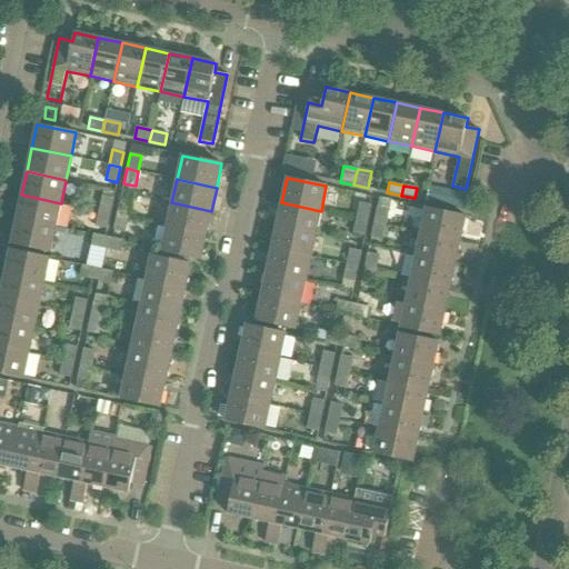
[(468,196),(428,187),(425,201),(466,210),(468,196)]
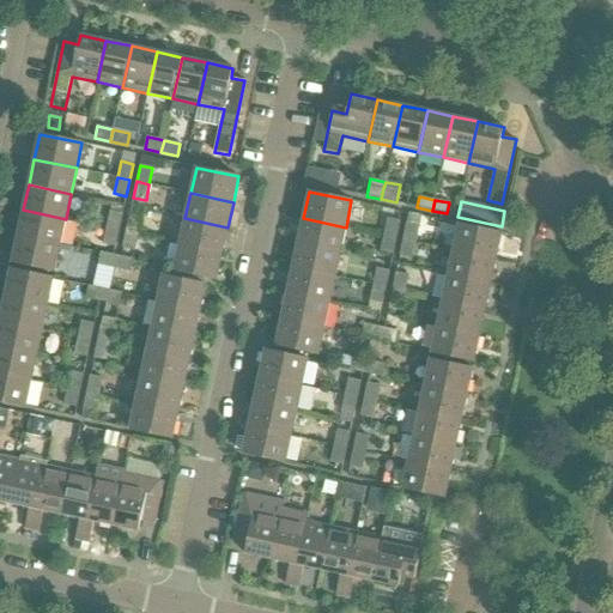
[(23,210),(18,236),(60,244),(66,219),(23,210)]
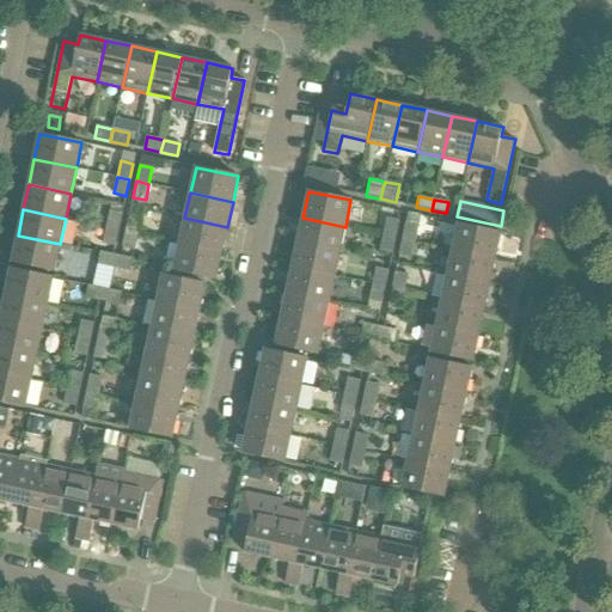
[(110,212),(106,227),(118,230),(122,214),(110,212)]
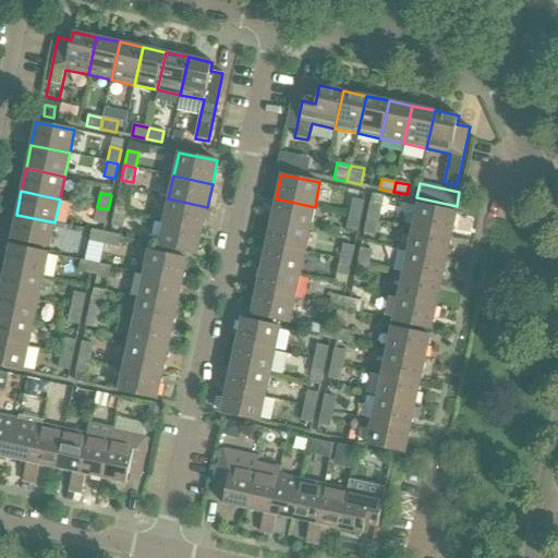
[(118,196),(114,211),(125,214),(129,198),(118,196)]
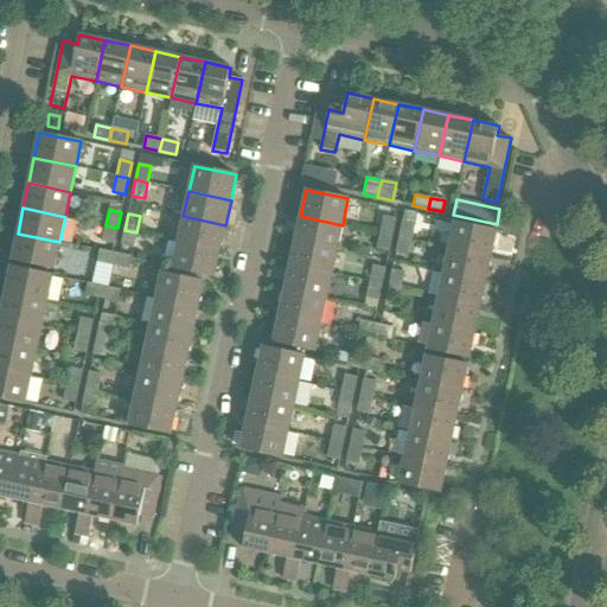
[(183,216),(178,241),(219,250),(225,225),(183,216)]
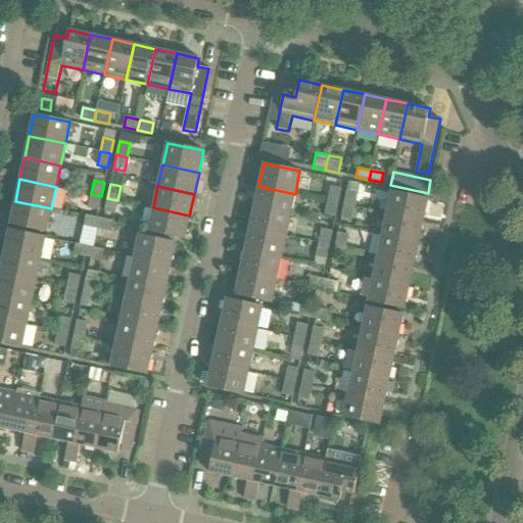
[(258,186),(254,207),(290,215),(295,194),(258,186)]
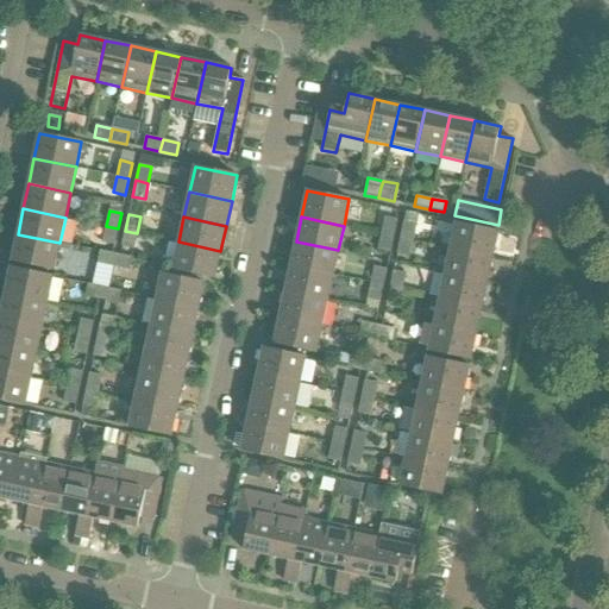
[(384,218),(382,233),(394,236),(397,220),(384,218)]
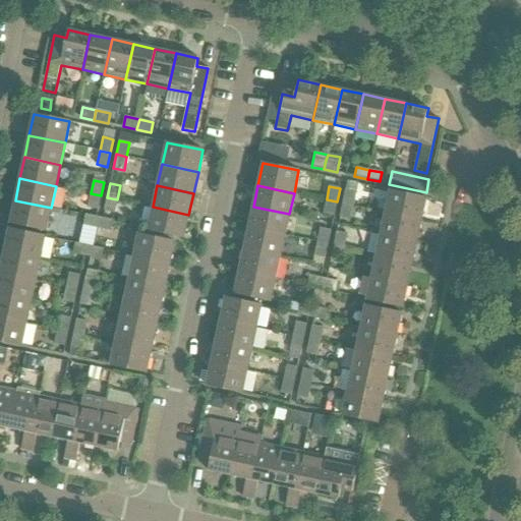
[(346,189),(343,204),(353,206),(356,191),(346,189)]
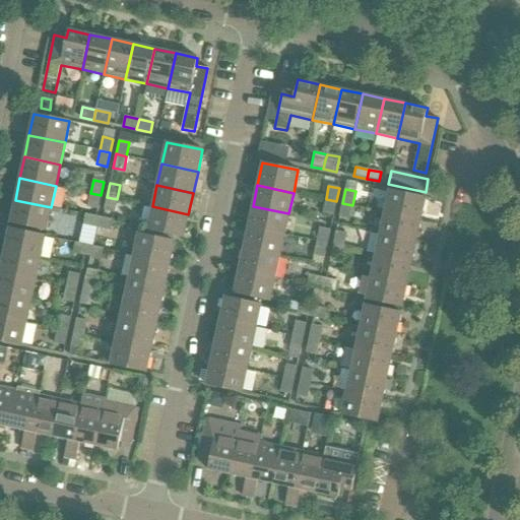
[(389,190),(384,212),(420,219),(426,197),(389,190)]
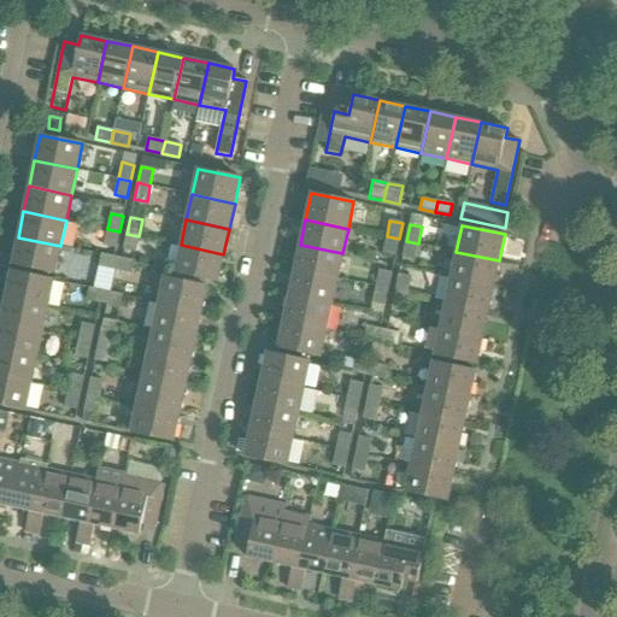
[(119,231),(107,229),(104,246),(116,248),(119,231)]
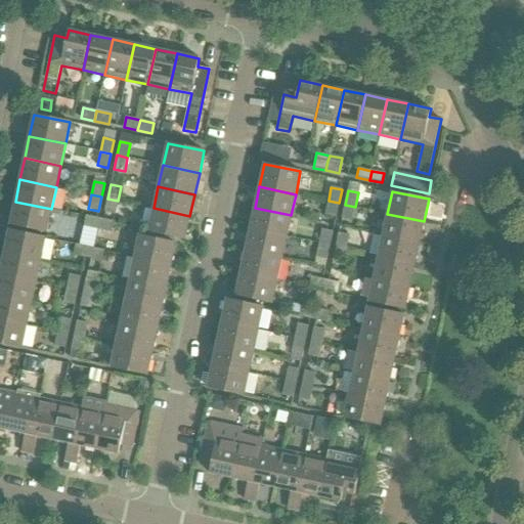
[(118,201),(107,199),(104,212),(115,214),(118,201)]
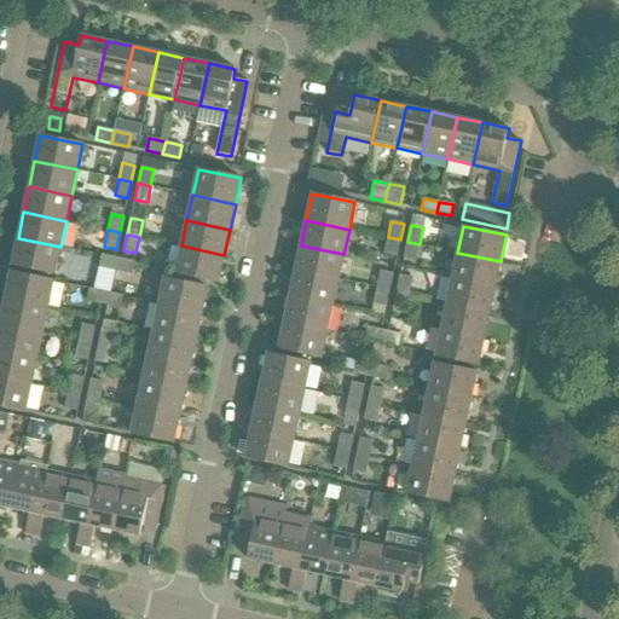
[(400,239),(388,237),(385,254),(397,256),(400,239)]
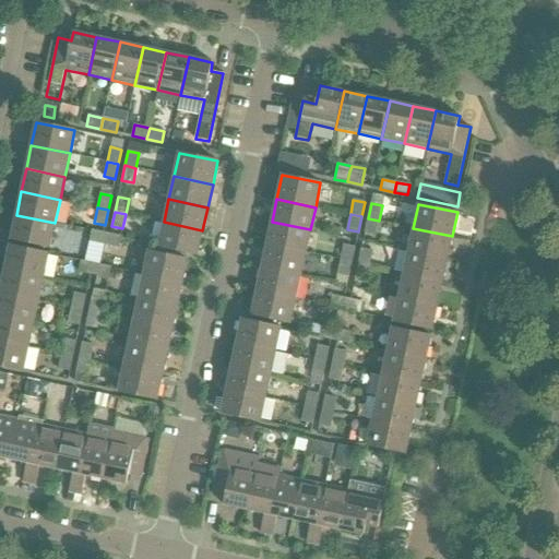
[(55,223),(16,215),(11,239),(49,247),(55,223)]
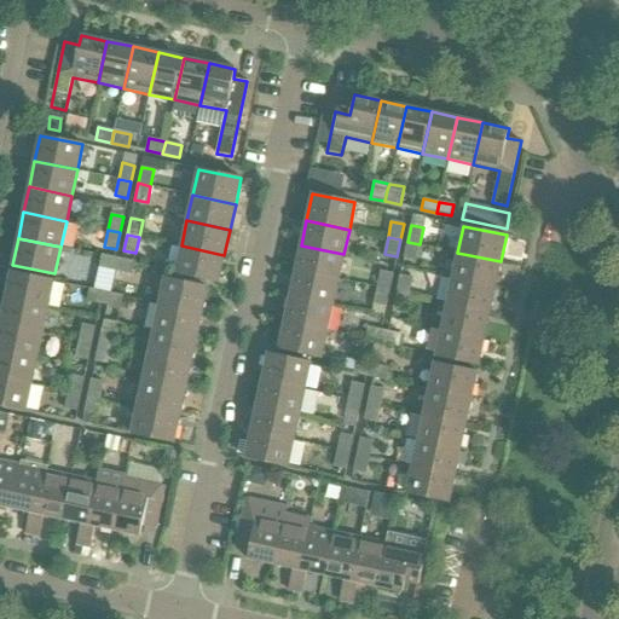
[(420,244),(408,242),(404,258),(416,260),(420,244)]
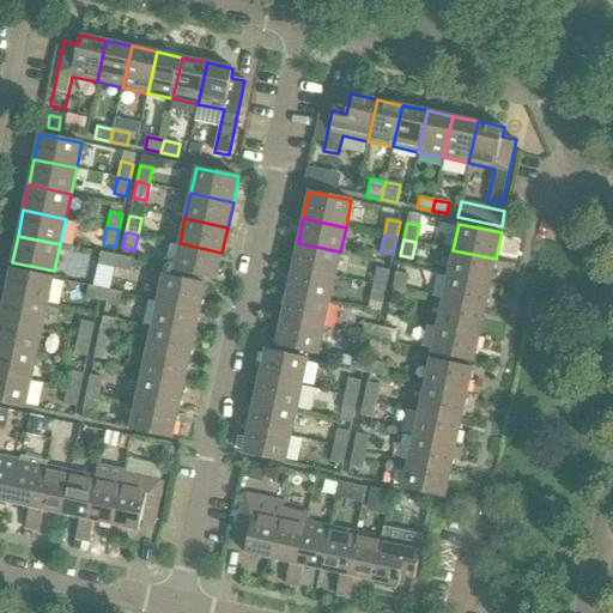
[(222,253),(180,243),(174,271),(217,279),(222,253)]
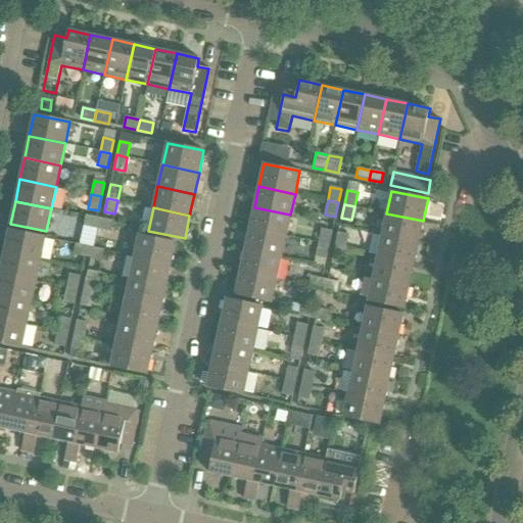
[(254,207),(249,229),(286,236),(290,215),(254,207)]
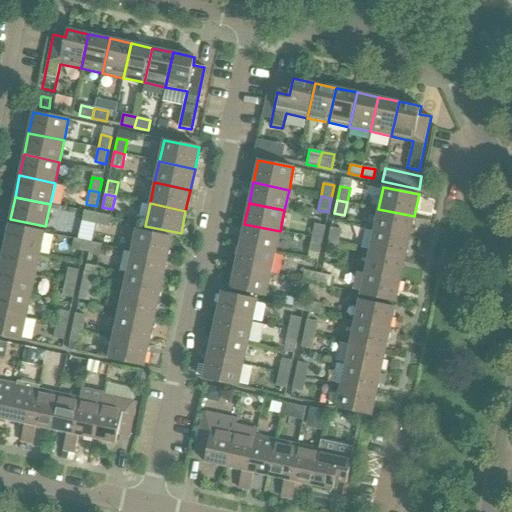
[(378,209),(374,229),(410,237),(414,216),(378,209)]
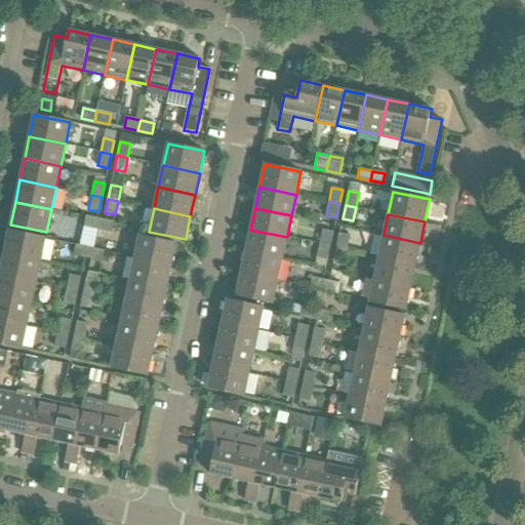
[(84,227),(97,230),(101,219),(86,216),(84,227)]
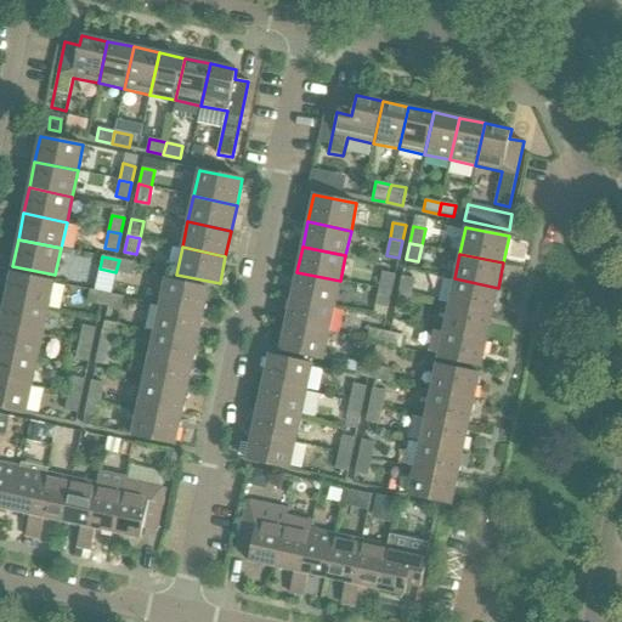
[(119,260),(116,272),(133,276),(135,264),(119,260)]
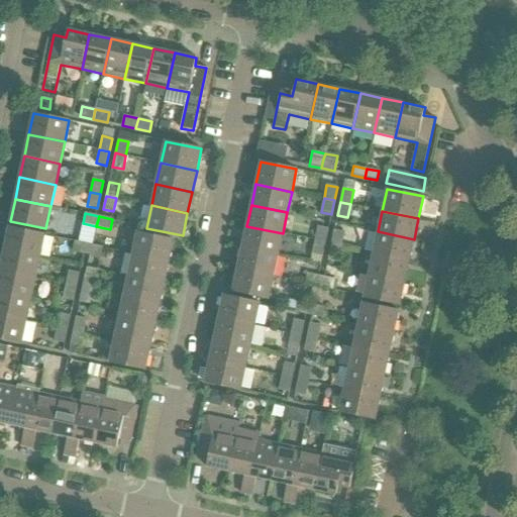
[(246,226),(241,249),(278,256),(283,233),(246,226)]
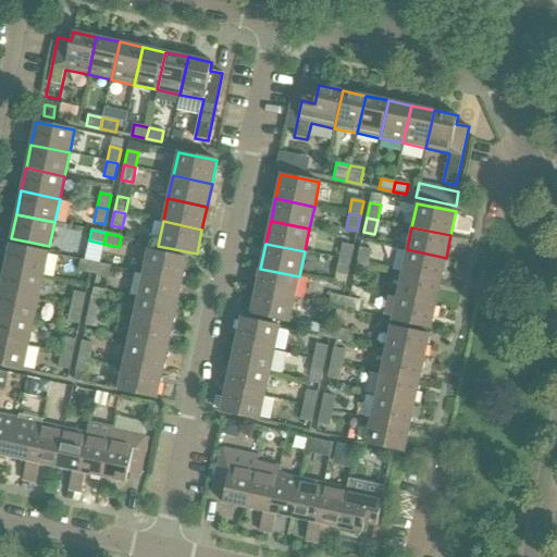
[(343,244),(339,259),(350,261),(354,247),(343,244)]
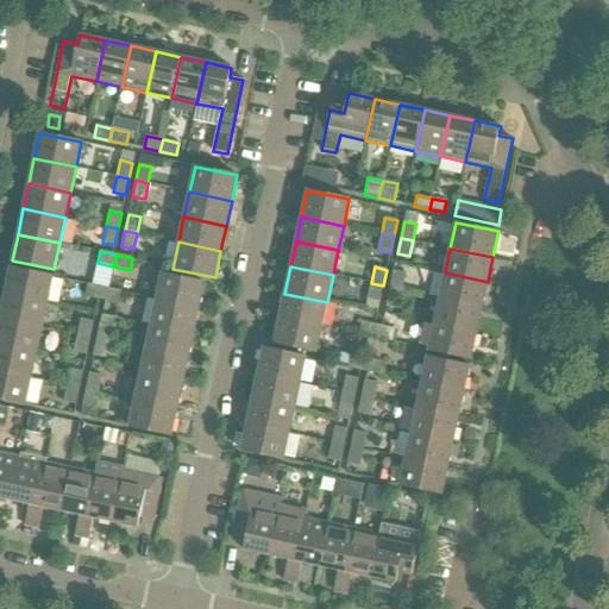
[(11,268),(5,292),(48,300),(52,276),(11,268)]
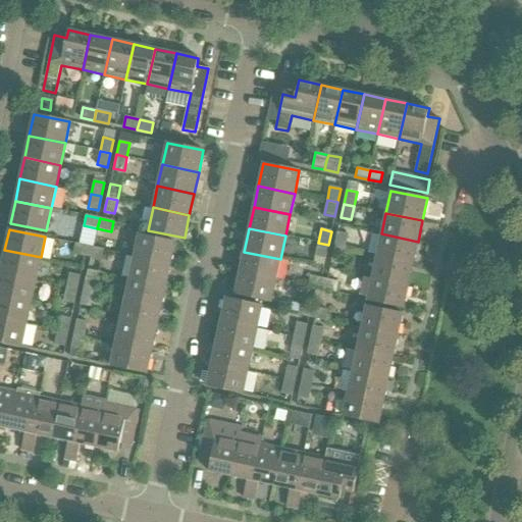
[(337,232),(334,246),(345,249),(348,235),(337,232)]
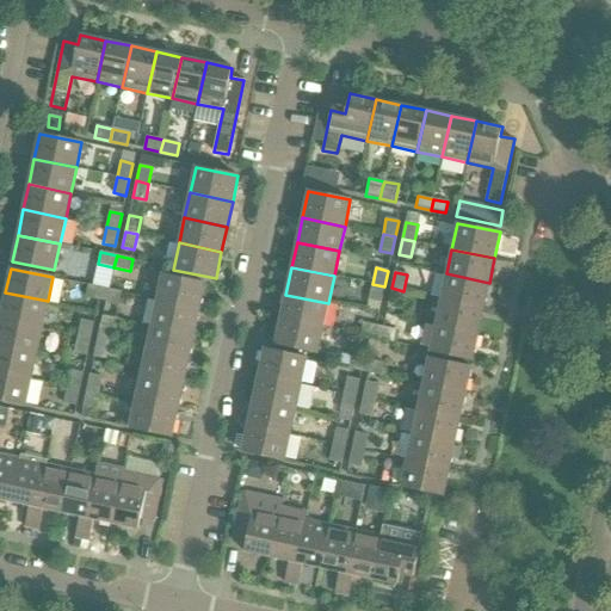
[(446,273),(440,298),(483,308),(489,283),(446,273)]
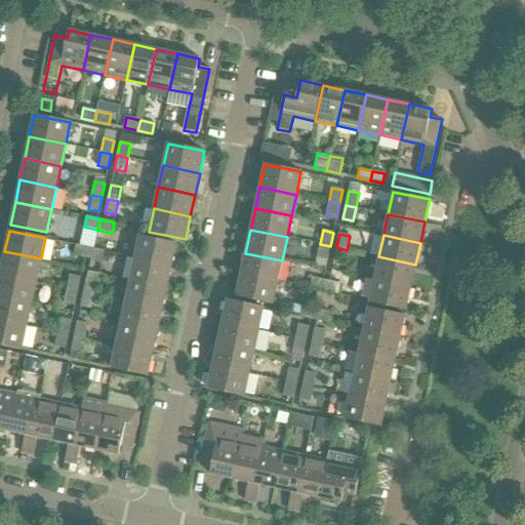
[(139,236),(134,257),(171,266),(176,243),(139,236)]
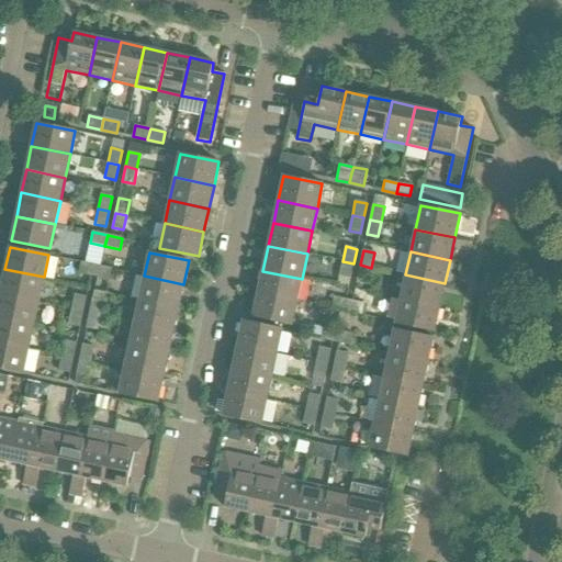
[(353,263),(343,261),(339,276),(350,279),(353,263)]
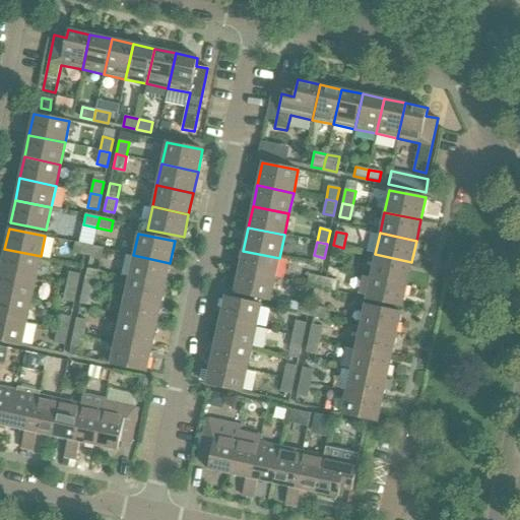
[(73,253),(86,256),(88,246),(75,243),(73,253)]
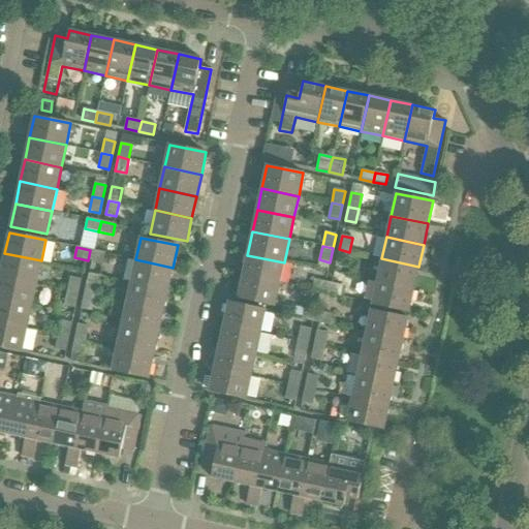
[(349,252),(339,249),(336,263),(346,266),(349,252)]
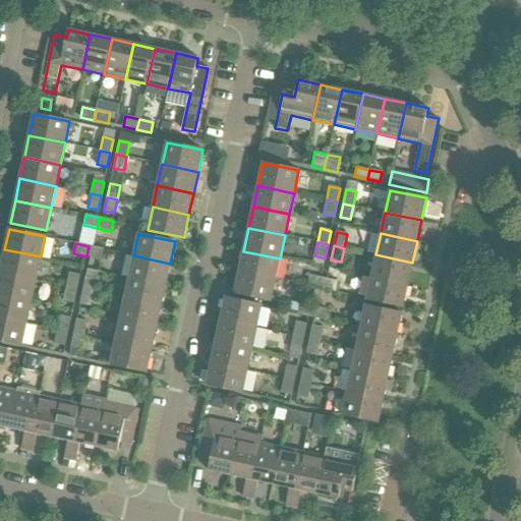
[(89,246),(87,256),(101,259),(103,248),(89,246)]
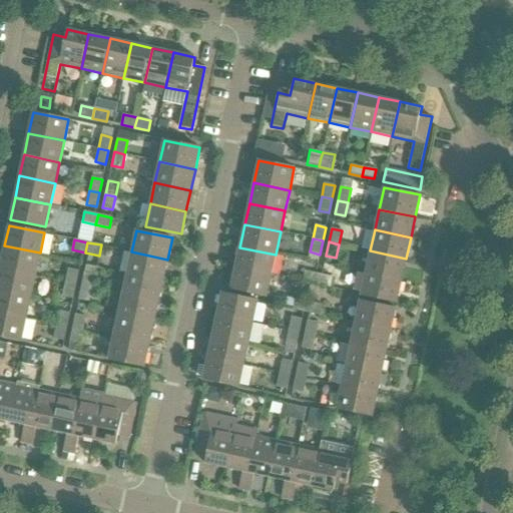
[(4,245),(0,266),(0,268),(35,276),(40,252),(4,245)]
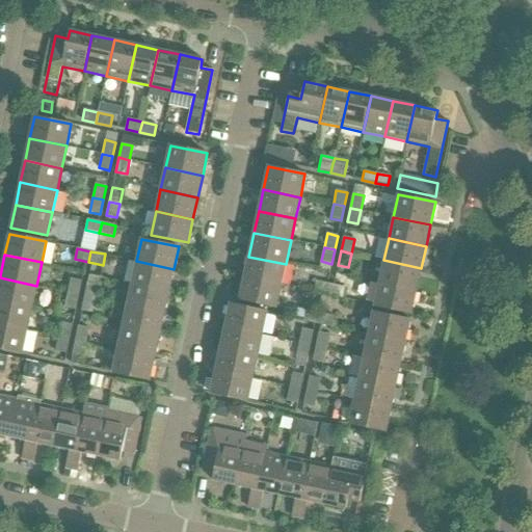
[(248,257),(244,277),(281,285),(286,264),(248,257)]
